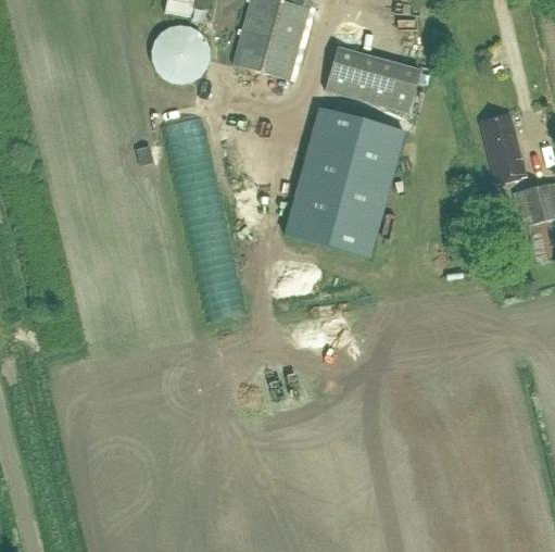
[(165,0),(163,10),(188,16),(192,0),(165,0)]
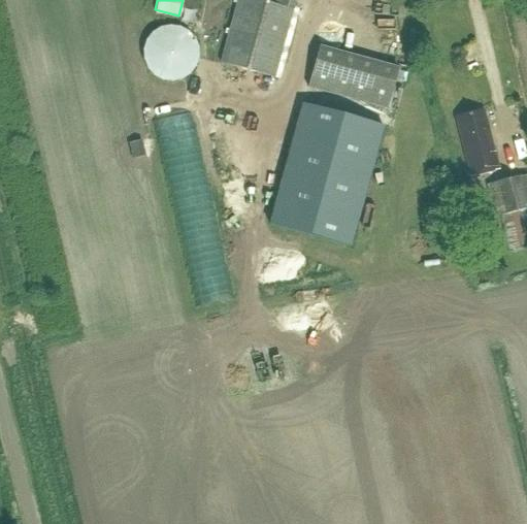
[(237,0),(221,61),(282,77),(302,0),(237,0)]
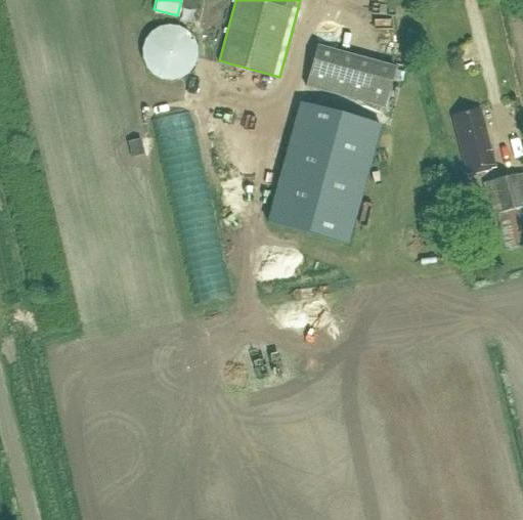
[(198,53),(198,50),(198,48),(198,46),(197,44),(195,41),(194,39),(193,37),(192,35),(191,33),(189,32),(187,30),(186,29),(184,27),(181,26),(179,25),(177,25),(175,24),(172,24),(170,24),(168,24),(166,24),(163,25),(161,25),(159,26),(157,27),(155,29),(153,30),(150,32),(149,33),(147,35),(146,37),(145,39),(144,41),(143,44),(143,46),(143,48),(142,50),(143,53),(143,55),(143,57),(144,60),(145,62),(146,65),(147,67),(149,69),(150,70),(153,72),(155,73),(157,75),(159,76),(161,77),(163,77),(166,78),(168,78),(170,78),(173,78),(175,78),(177,77),(179,77),(181,76),(184,75),(186,73),(187,72),(189,70),(191,69),(192,67),(193,65),(194,62),(195,60),(197,57),(198,55),(198,53)]
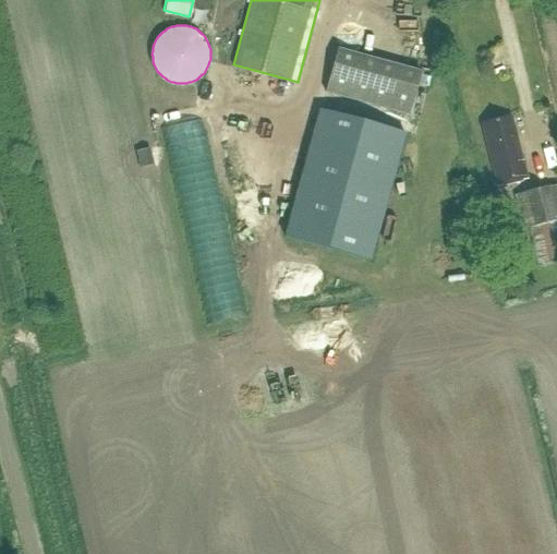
[(422,70),(338,47),(326,89),(410,112),(422,70)]
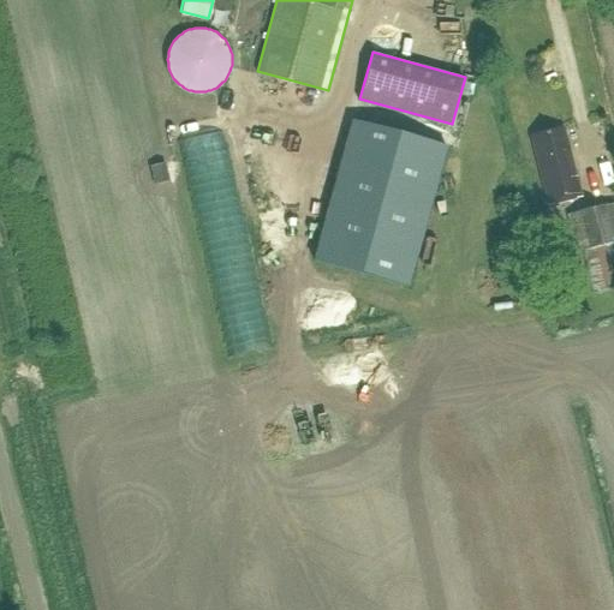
[(353,117),(314,257),(410,283),(448,143),(353,117)]
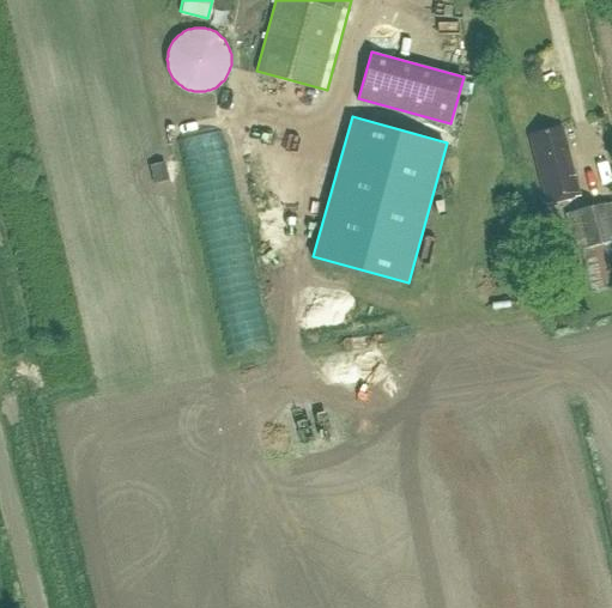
[(579,192),(562,125),(531,133),(547,200),(579,192)]
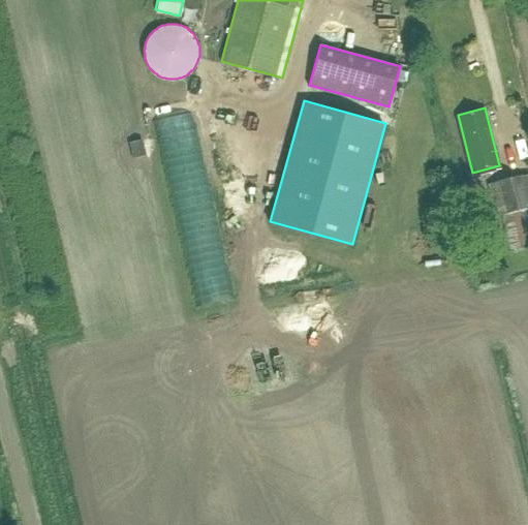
[(527,172),(490,181),(498,214),(505,213),(514,248),(527,244),(527,172)]
